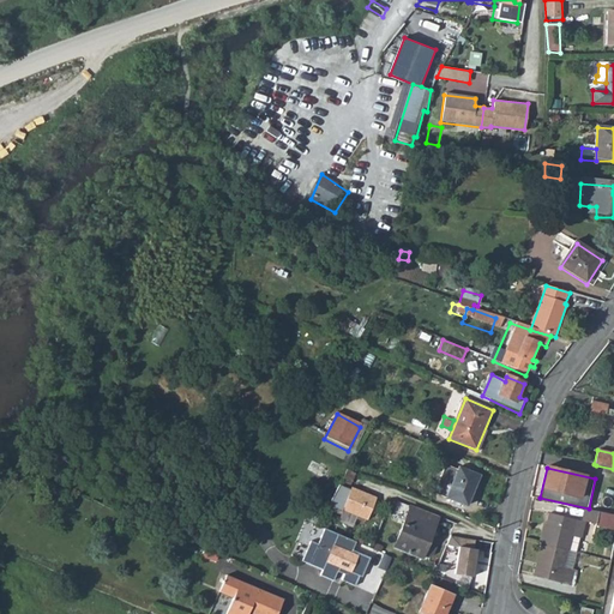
[(480,479),(459,469),(452,486),(441,481),(437,493),(447,498),(447,499),(467,507),(480,479)]
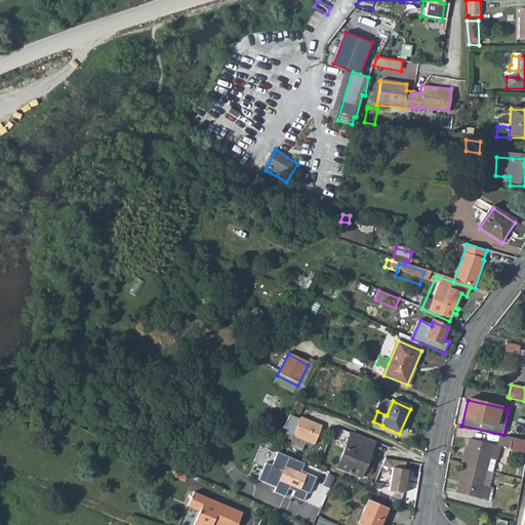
[(296,417),(303,406),(295,403),(287,417),(279,434),(291,439),(292,437),(313,445),(320,426),(299,417),(298,419),(292,416),(293,415),(296,417)]
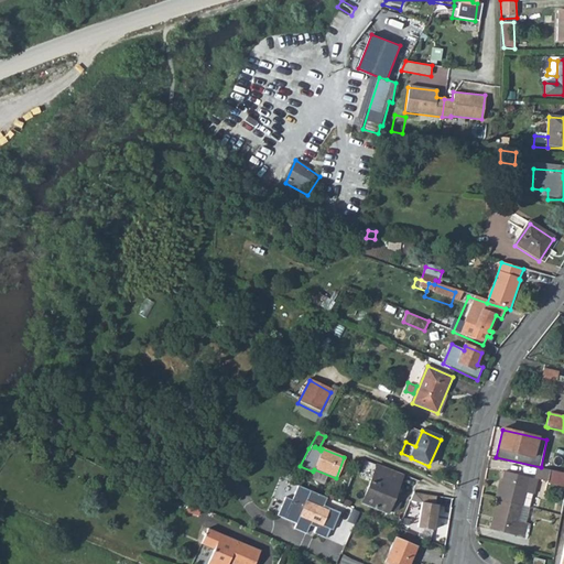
[(402,476),(376,467),(362,506),(387,516),(389,512),(393,514),(399,512),(402,505),(399,498),(394,497),(402,476)]
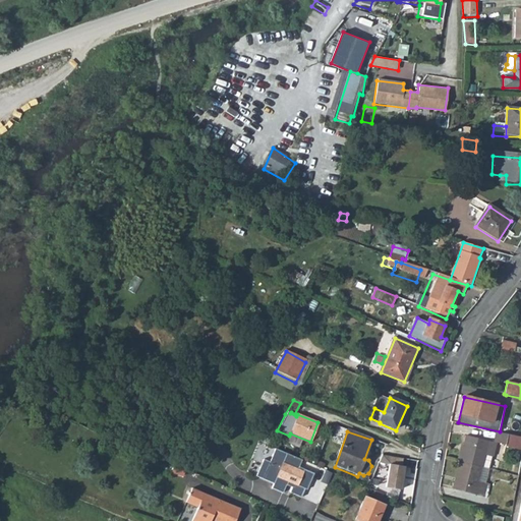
[(506,445),(520,448),(520,437),(508,433),(506,445)]
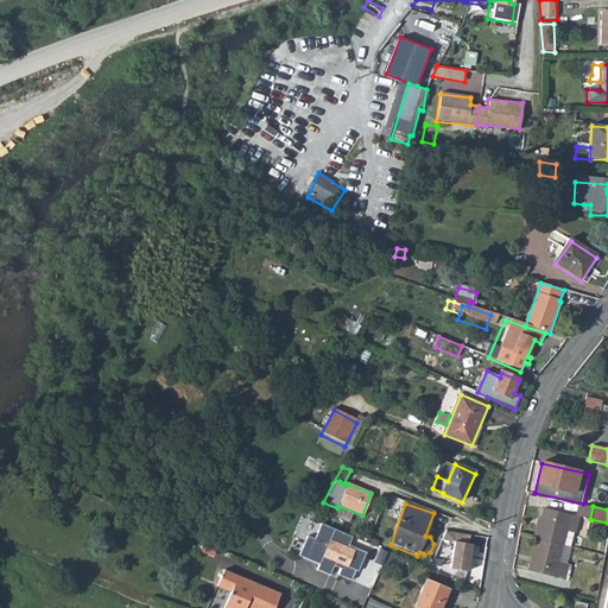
[(542,508),(534,538),(562,545),(564,531),(571,532),(574,532),(577,517),(542,508)]
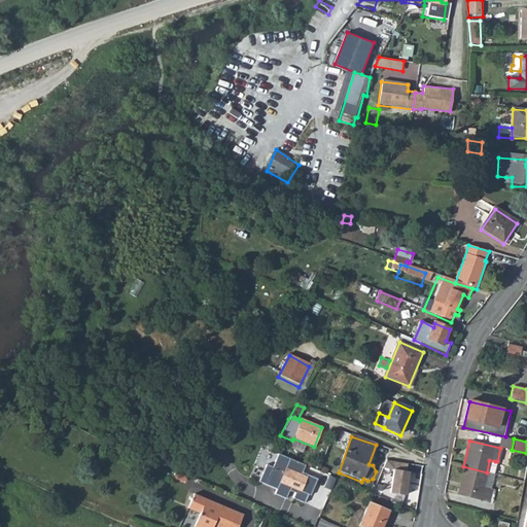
[(213,449),(200,444),(196,455),(208,459),(213,449)]
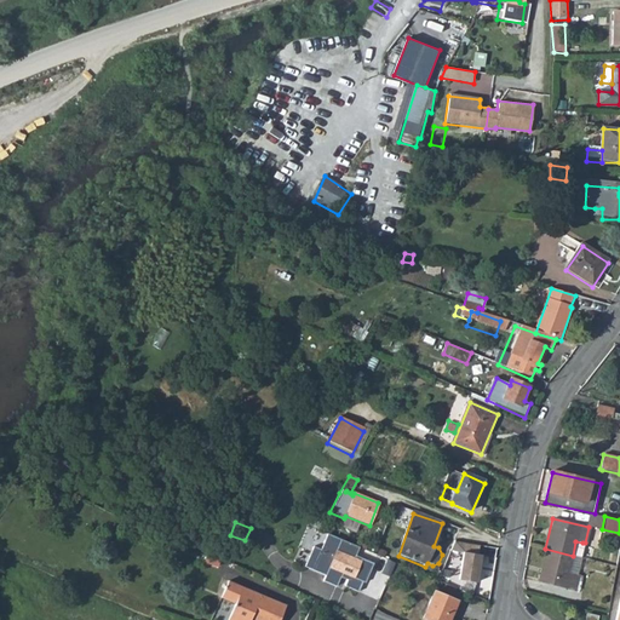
[(357,549),(326,535),(319,551),(311,547),(303,568),(323,577),(321,583),(334,587),(338,578),(345,581),(343,587),(356,593),(361,583),(363,584),(371,564),(354,556),(357,549)]
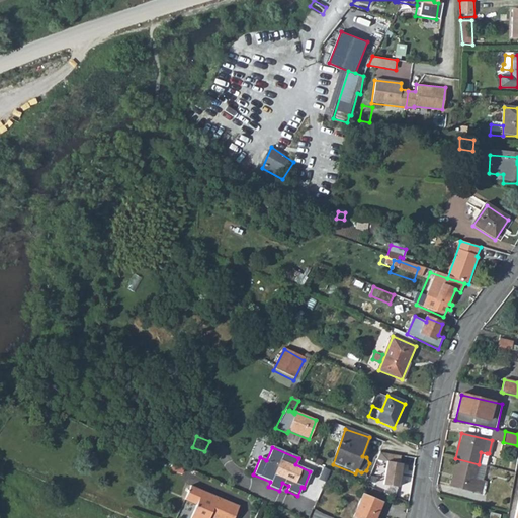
[(485,465),(487,453),(481,452),(479,464),(485,465)]
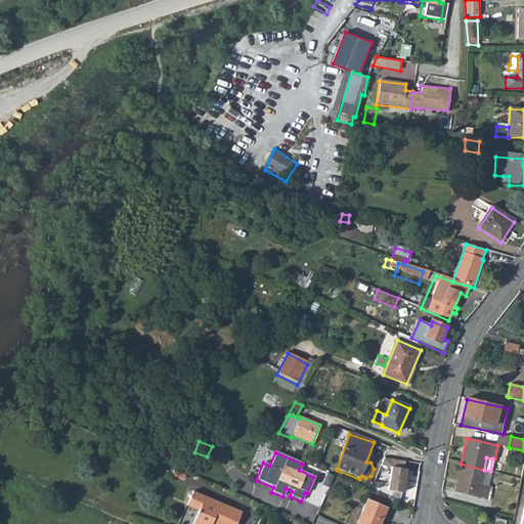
[(481,484),(484,470),(461,464),(454,491),(485,498),(488,485),(481,484)]
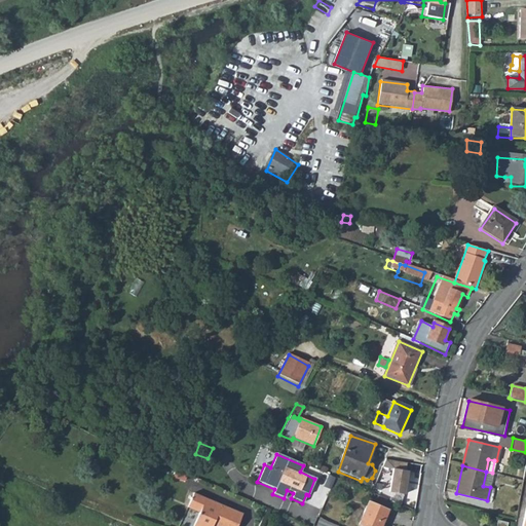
[(410,474),(395,471),(389,493),(405,496),(410,474)]
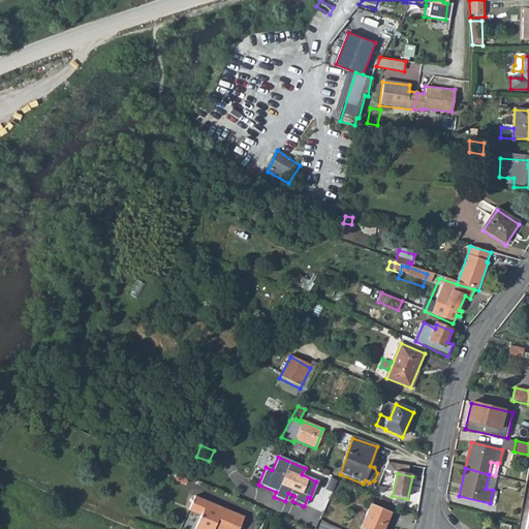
[(242,528),(248,517),(198,496),(192,510),(205,517),(199,528),(217,528),(218,528),(217,528),(242,528)]
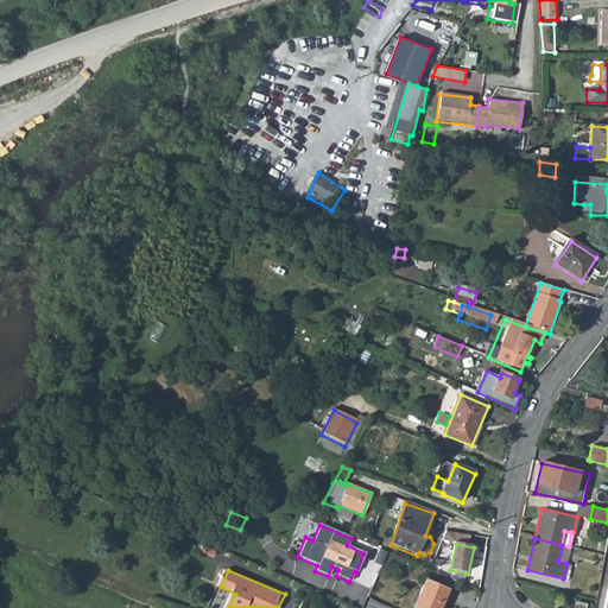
[(442,607),(448,591),(425,583),(416,607),(442,607)]
